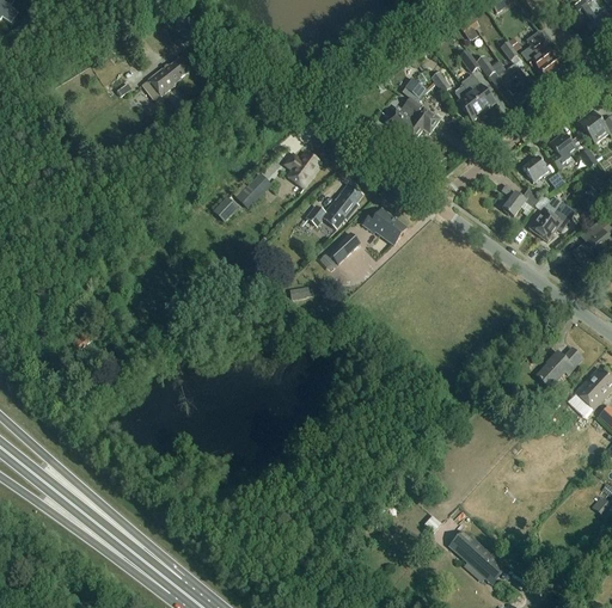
[(0,0),(0,19),(2,17),(11,23),(19,12),(11,6),(14,1),(12,0),(0,0)]
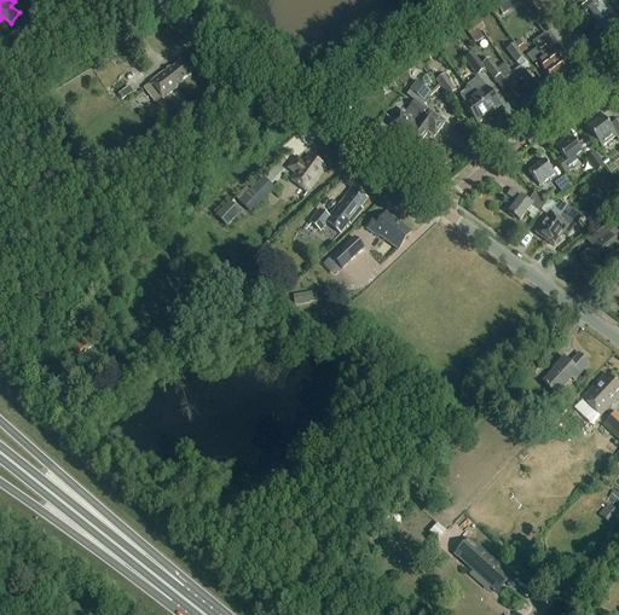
[(496,0),(495,1),(502,12),(520,0),(496,0)]
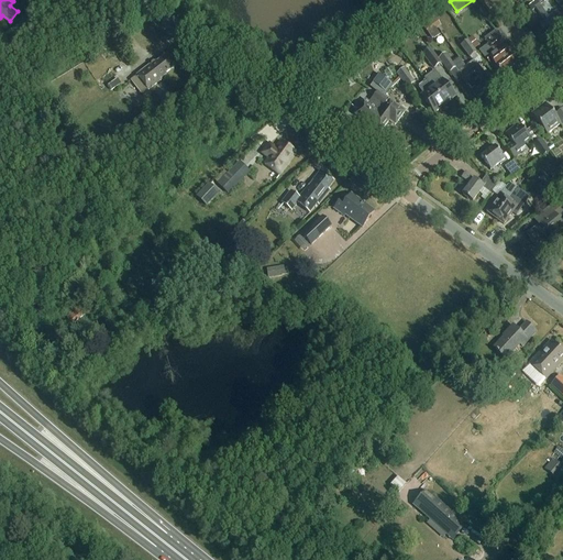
[(526,0),(531,9),(542,0),(526,0)]
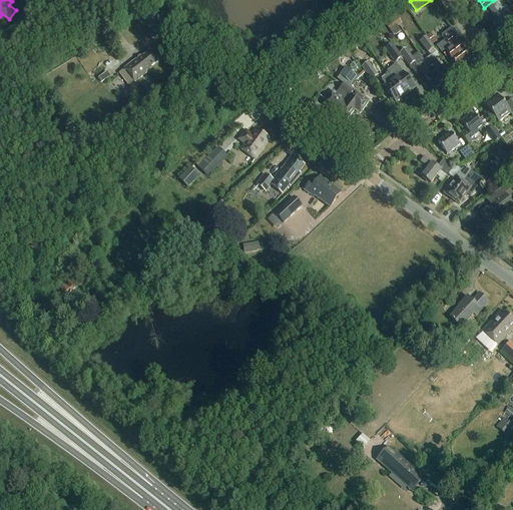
[(496,26),(500,23),(506,32),(512,26),(512,15),(508,8),(492,20),(496,26)]
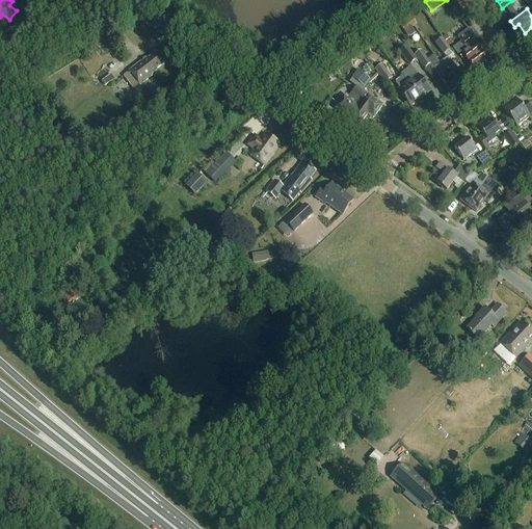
[(409,12),(400,19),(401,20),(398,22),(399,24),(396,26),(401,32),(417,22),(409,12)]
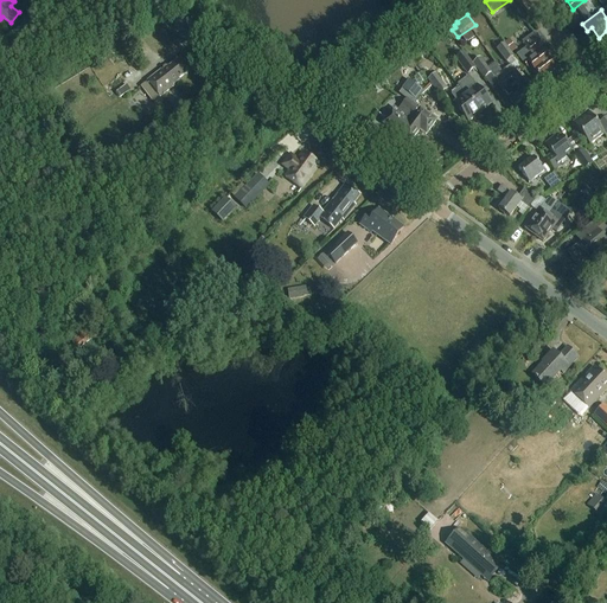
[(522,38),(532,52),(523,61),(529,68),(531,65),(543,81),(558,69),(547,53),(545,55),(541,46),(540,47),(532,39),(537,36),(534,30),(522,38)]
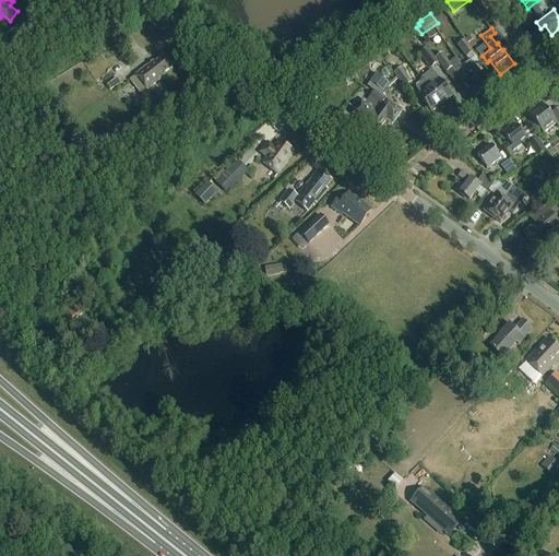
[(468,33),(464,36),(471,45),(475,42),(468,33)]
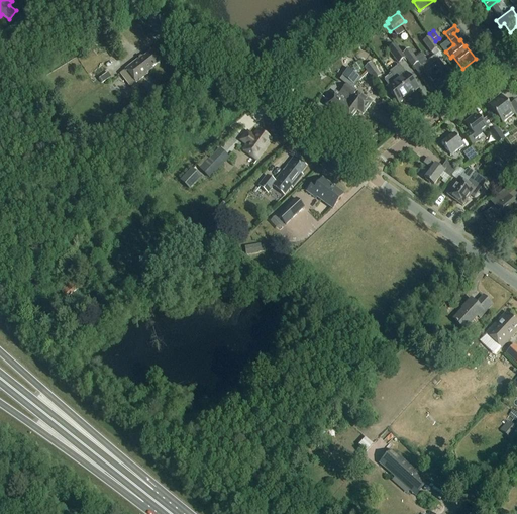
[(435,41),(429,33),(422,39),(430,50),(437,45),(435,41)]
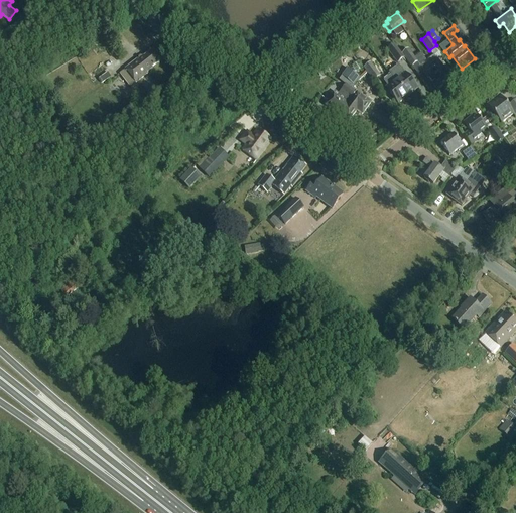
[(404,55),(392,40),(387,45),(388,46),(387,47),(397,60),(404,55)]
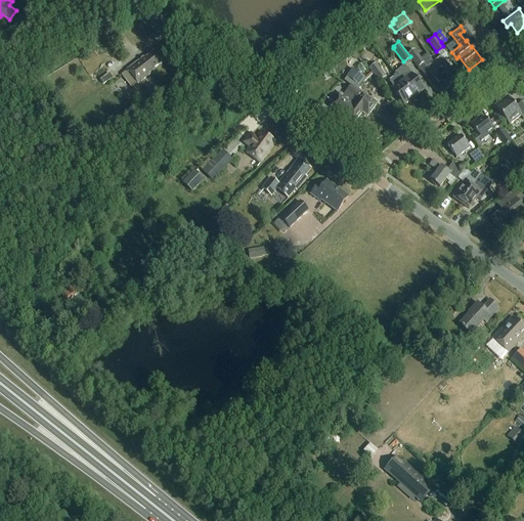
[(415,47),(408,52),(418,66),(425,60),(415,47)]
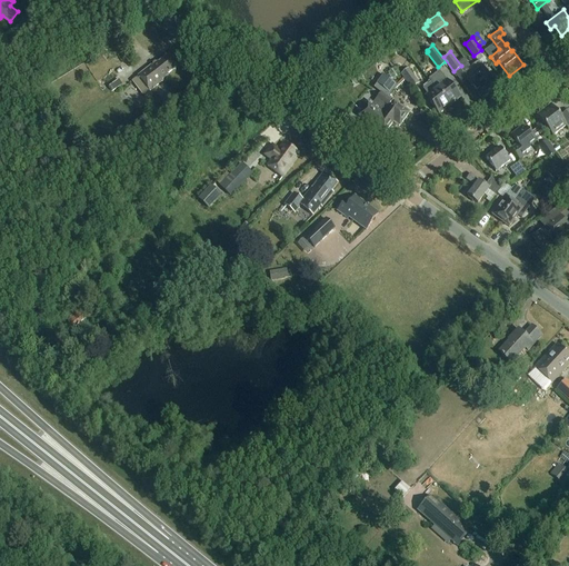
[(385,52),(378,57),(379,59),(383,60),(388,61),(390,59),(385,52)]
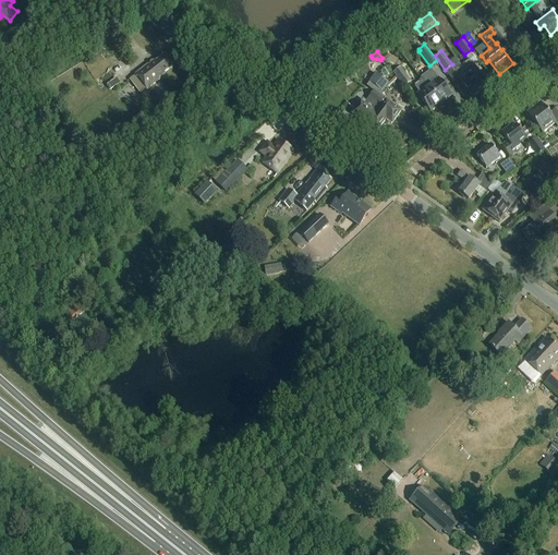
[(135,72),(147,87),(160,77),(159,76),(166,72),(165,71),(172,65),(164,53),(156,59),(155,59),(154,60),(152,59),(150,60),(150,62),(149,63),(148,62),(135,72)]
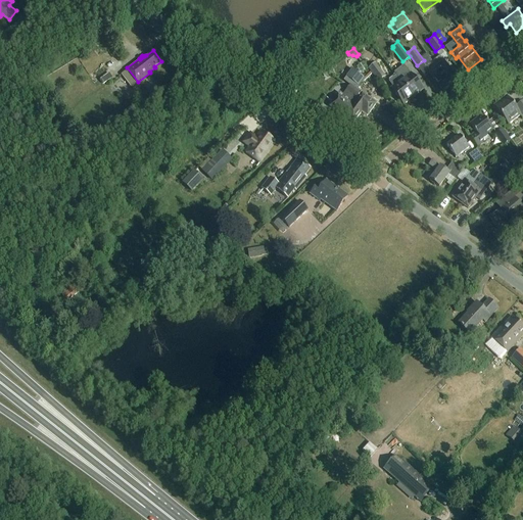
[(440,54),(432,60),(450,83),(458,78),(440,54)]
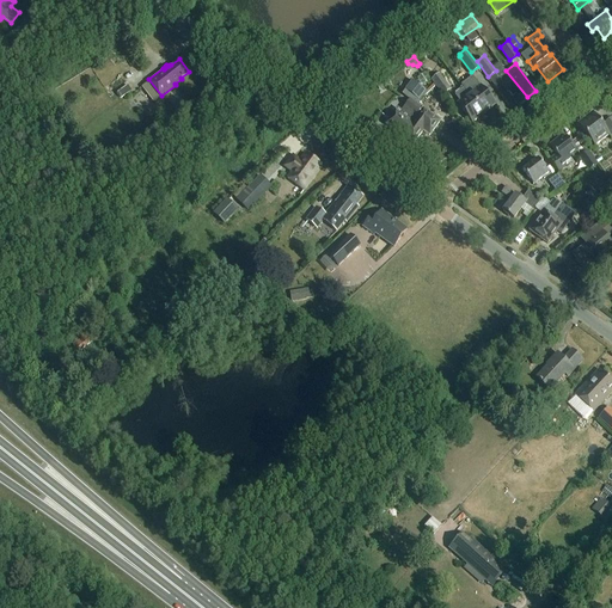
[(132,91),(135,88),(121,71),(103,85),(110,94),(116,90),(121,96),(130,88),(132,91)]
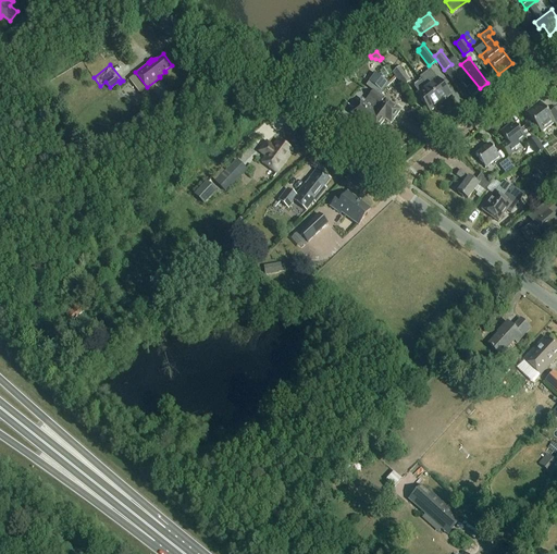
[(480,88),(460,64),(454,70),(458,76),(472,94),(480,88)]
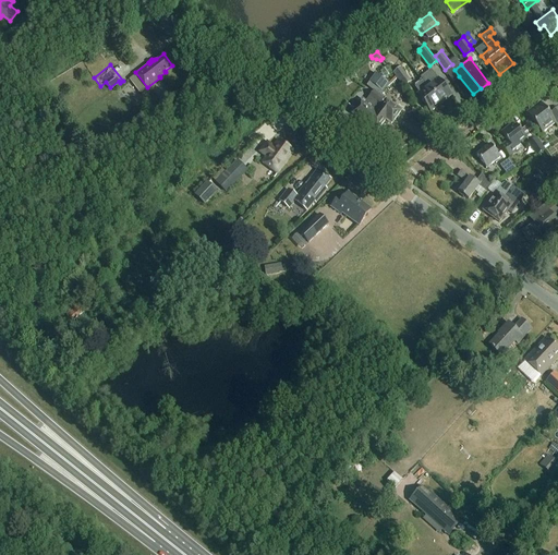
[(403,85),(411,80),(400,65),(393,71),(403,85)]
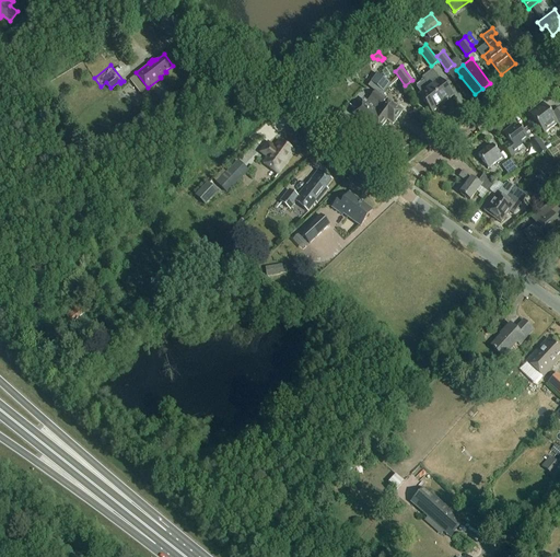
[(431,67),(421,74),(443,103),(453,94),(431,67)]
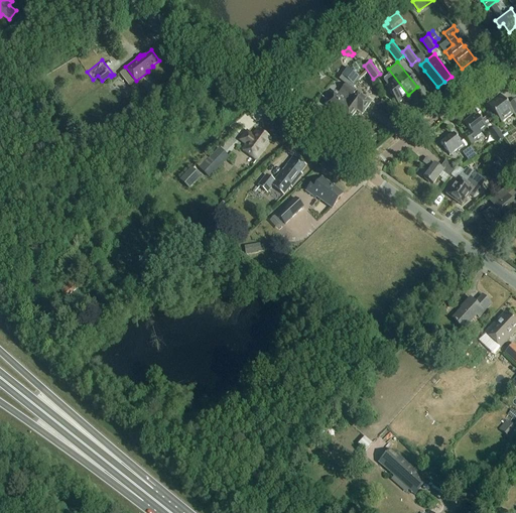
[(327,103),(341,114),(349,103),(347,102),(352,96),(348,93),(353,87),(361,76),(348,67),(341,75),(348,80),(339,93),(336,91),(327,103)]
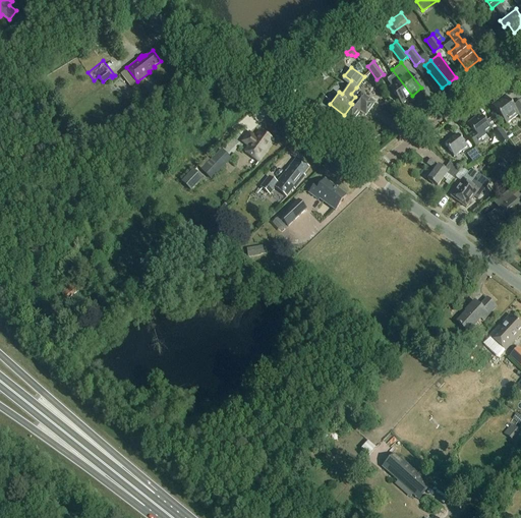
[(403,103),(412,96),(392,69),(392,70),(395,74),(388,79),(392,85),(391,87),(403,103)]
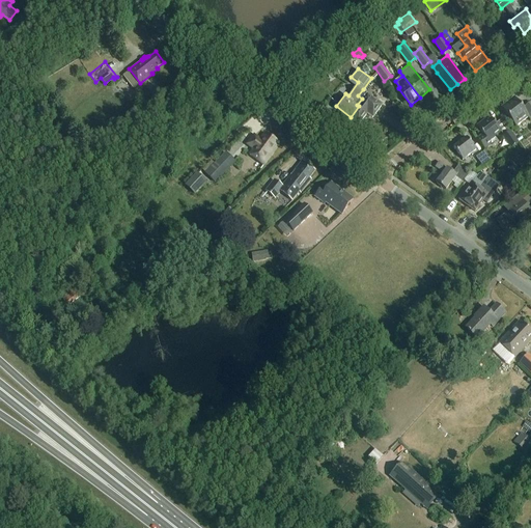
[(359,123),(367,111),(373,116),(382,104),(363,89),(358,95),(362,99),(357,105),(359,106),(351,117),(359,123)]
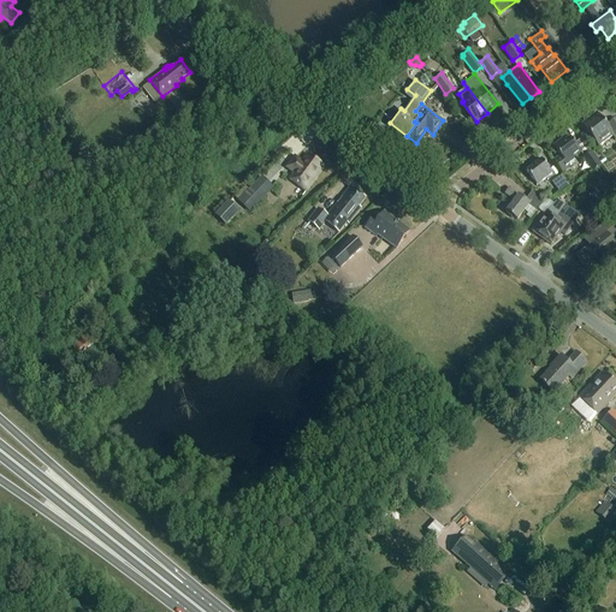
[(615,116),(606,123),(599,113),(584,125),(599,144),(614,134),(615,136),(615,116)]
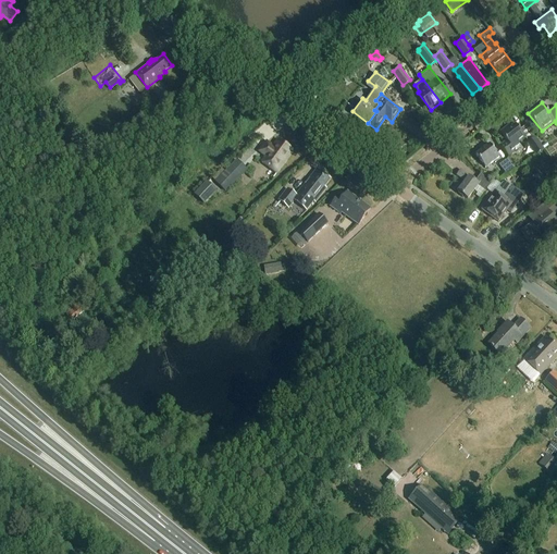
[(500,131),(503,133),(508,139),(502,144),(509,154),(516,149),(518,150),(520,143),(519,142),(525,135),(516,122),(509,127),(507,125),(500,131)]
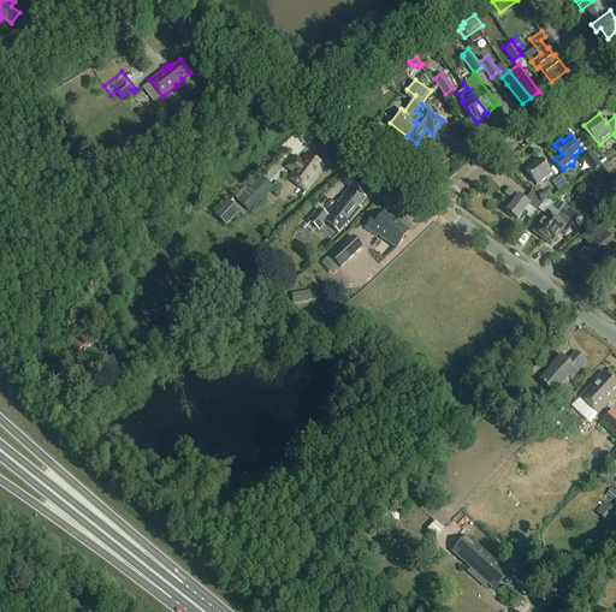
[(584,154),(582,155),(592,170),(602,164),(588,146),(581,150),(584,154)]
